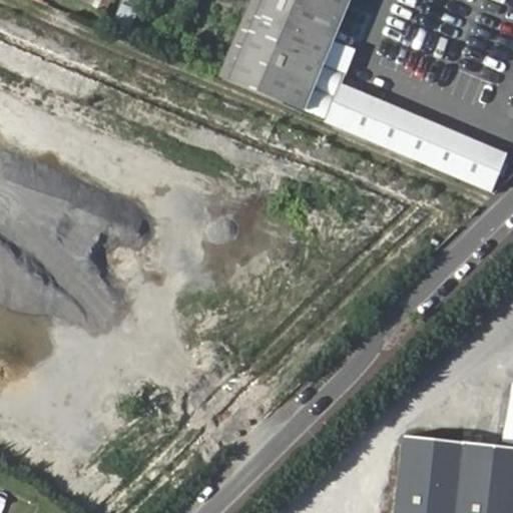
[(217,77),(302,112),(348,0),(326,0),(284,102),(229,80),(263,0),(249,0),(242,17),(224,62),(217,77)]
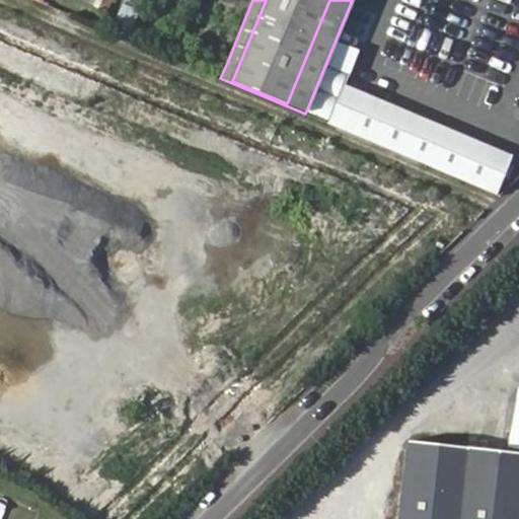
[(287,103),(329,0),(266,0),(232,81),(287,103)]
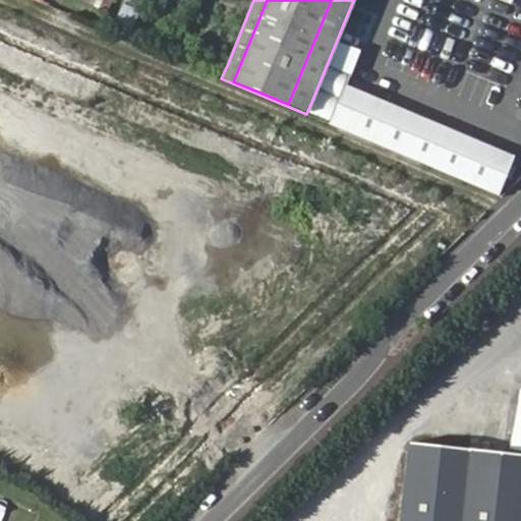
[(114,30),(129,36),(139,12),(124,6),(114,30)]
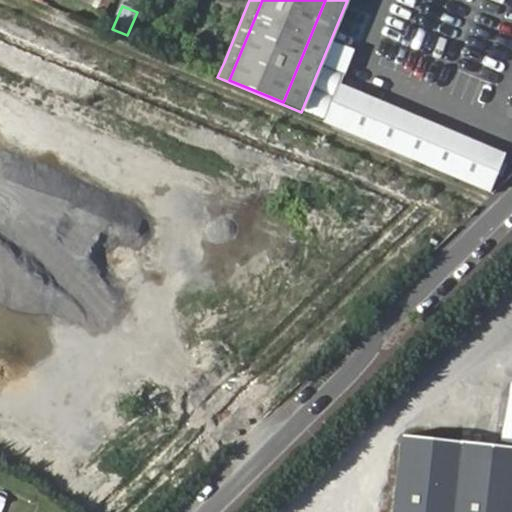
[(325,120),(491,190),(506,154),(340,83),(325,120)]
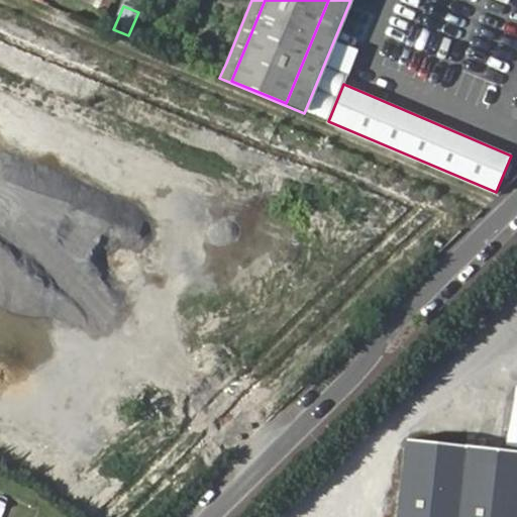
[(0,345),(44,362),(119,159),(0,114),(0,345)]
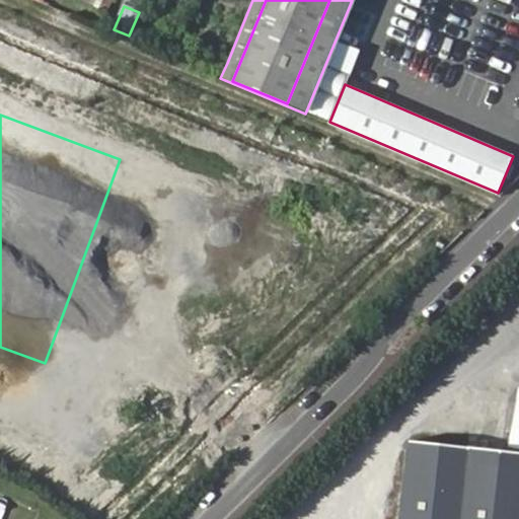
[(518,518),(518,451),(406,437),(397,518),(518,518)]
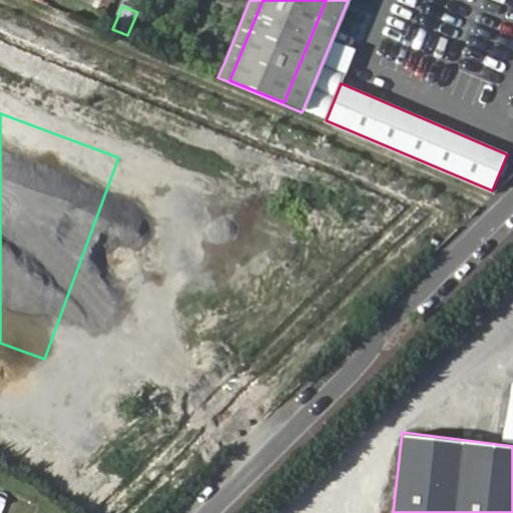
[(62,512),(49,507),(0,504),(0,512),(62,512)]
